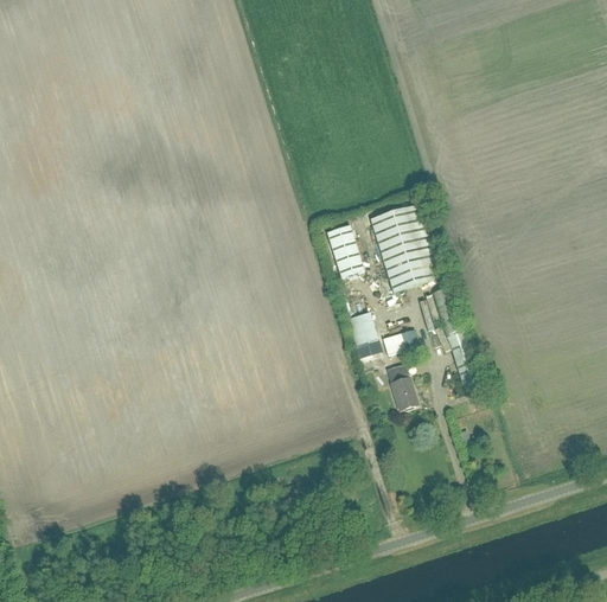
[(442,276),(420,203),(370,218),(393,292),(442,276)]
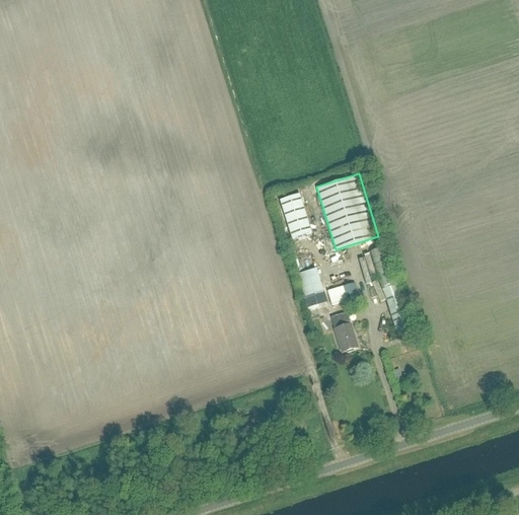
[(293,238),(286,240),(293,266),(300,264),(293,238)]
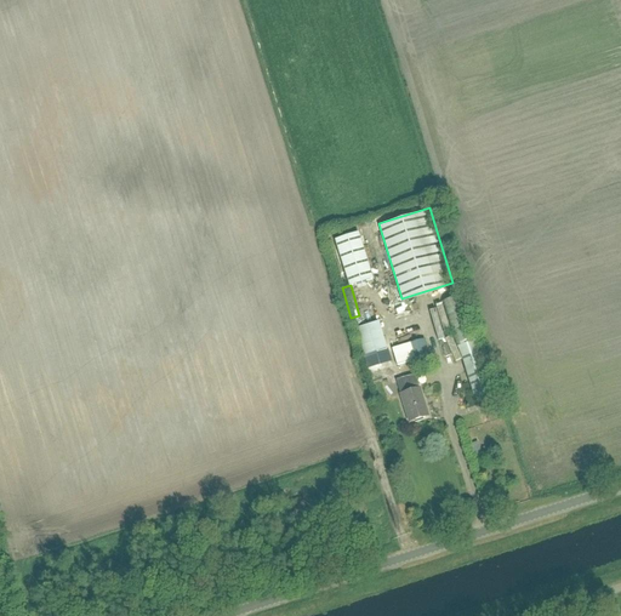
[(476,337),(461,292),(443,298),(473,392),(493,386),(477,337),(476,337)]
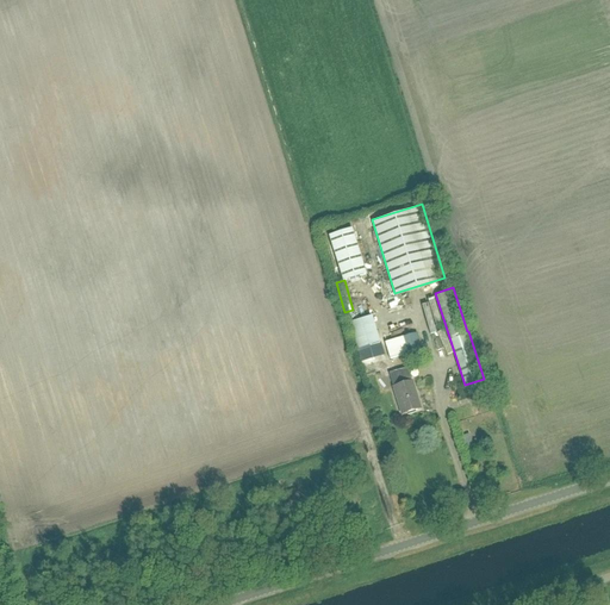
[(352,317),(359,342),(380,336),(372,311),(352,317)]
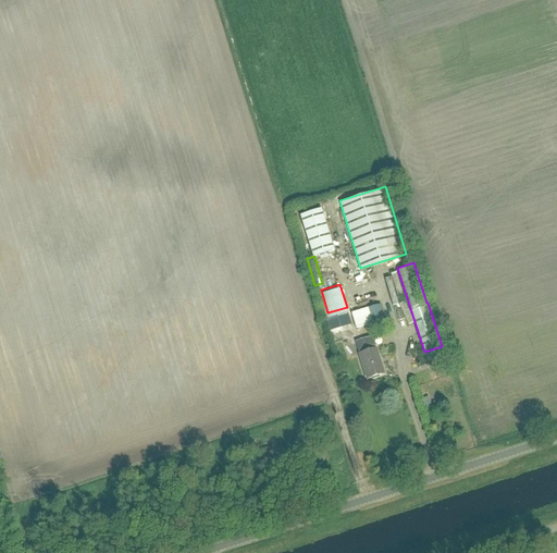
[(381,300),(351,310),(356,326),(373,320),(374,326),(387,321),(381,300)]
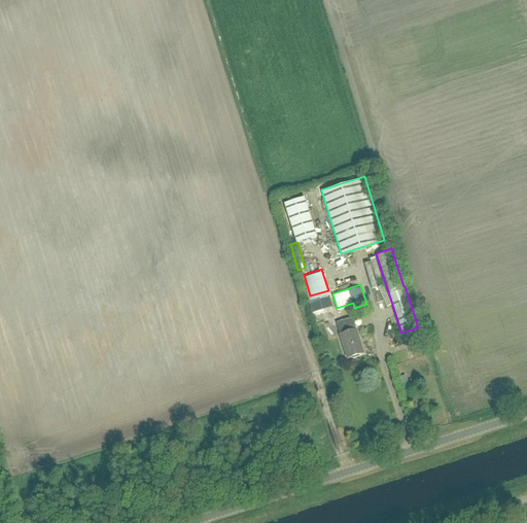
[(363,350),(352,315),(336,320),(347,355),(363,350)]
